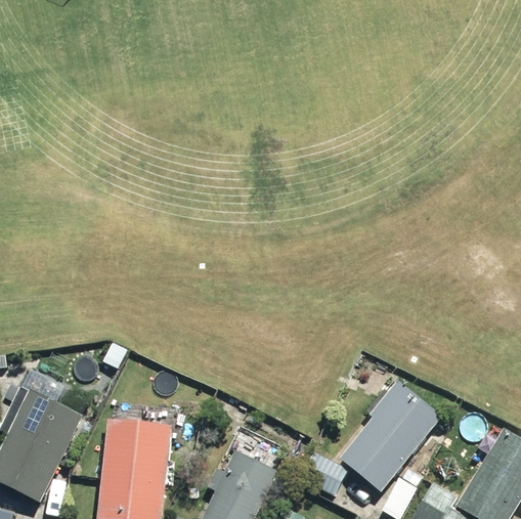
[(102,360),(117,369),(127,349),(112,341),(102,360)]
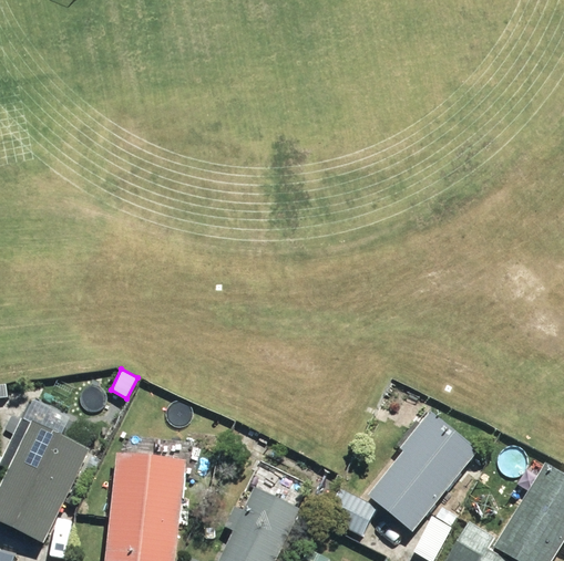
[(368,495),(413,531),(478,450),(429,411),(399,447),(404,450),(368,495)]
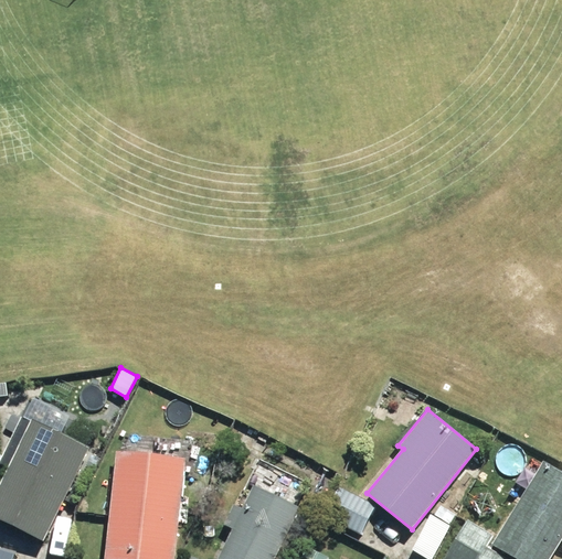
[(0,518),(44,540),(89,448),(33,420),(0,486),(0,518)]
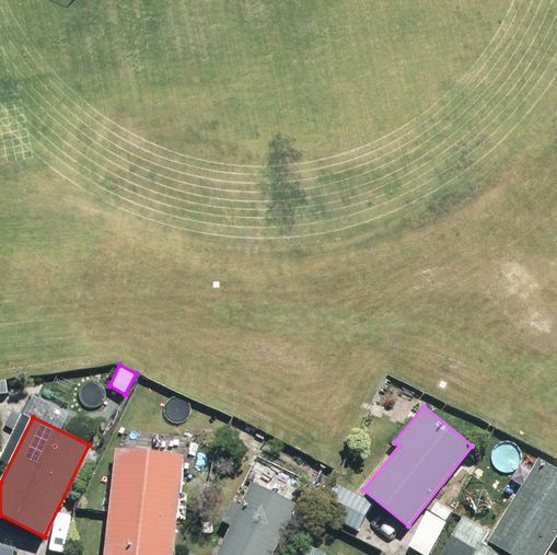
[(104,554),(173,554),(184,455),(115,449),(104,554)]
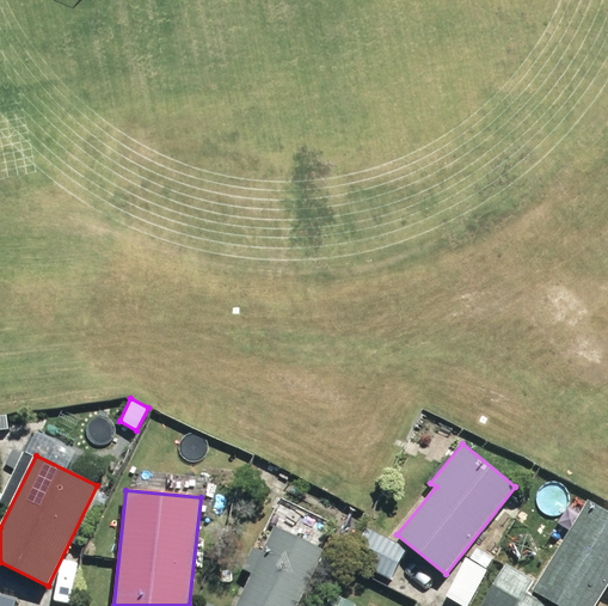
[(533,589),(559,605),(596,605),(607,587),(607,512),(588,500),(533,589)]
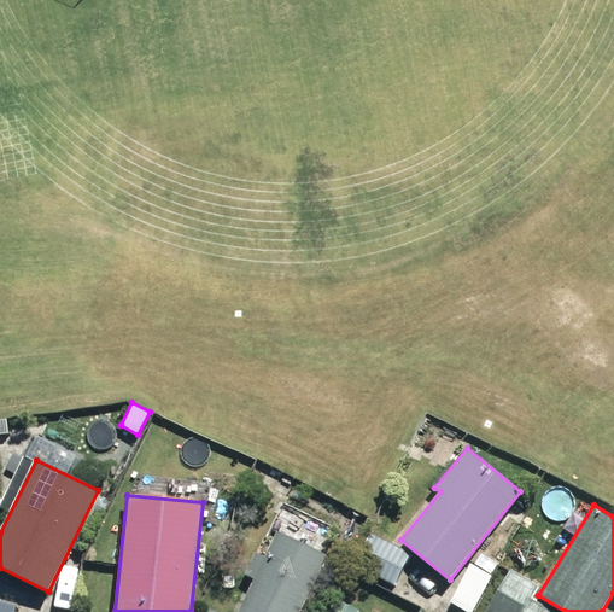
[(237,611),(299,611),(327,554),(276,530),(237,611)]
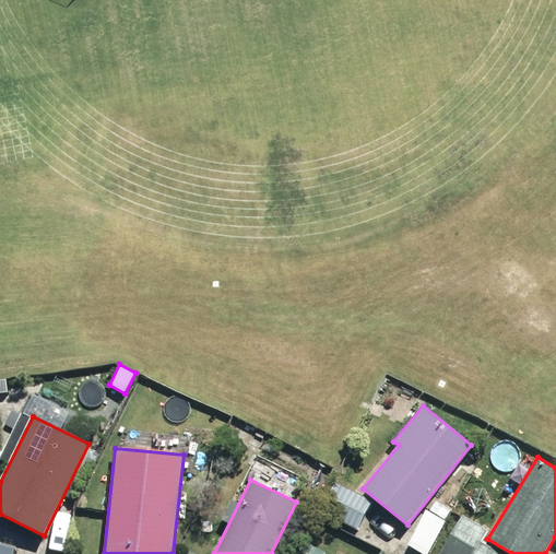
[(321,509),(356,527),(369,499),(335,482),(321,509)]
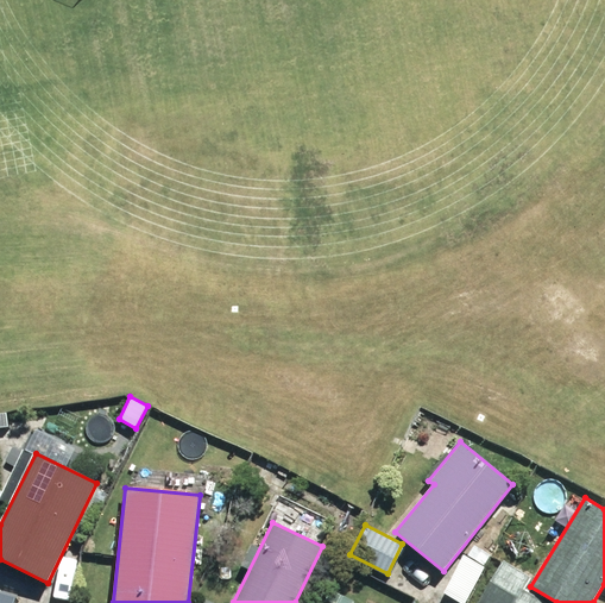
[(466,553),(483,563),(490,552),(473,541),(466,553)]
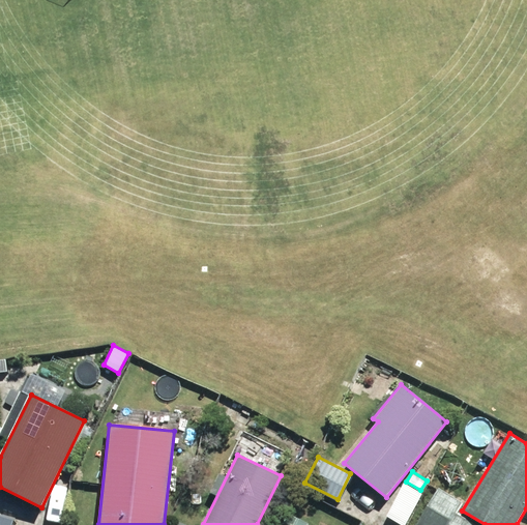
[(415,524),(416,524),(474,524),(455,513),(461,502),(438,488),(415,524)]
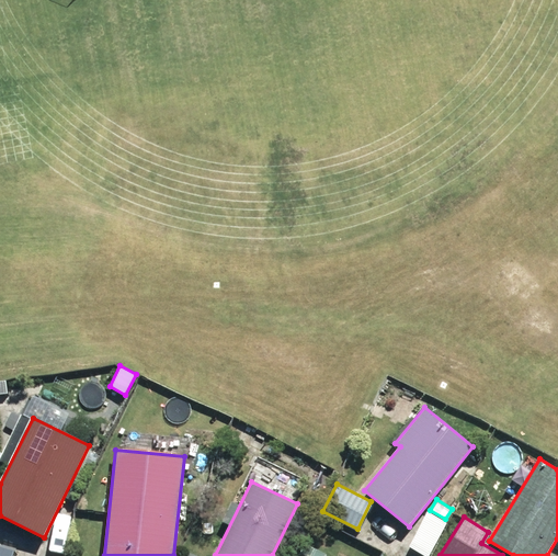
[(323,555),(325,554),(303,544),(296,555),(323,555)]
